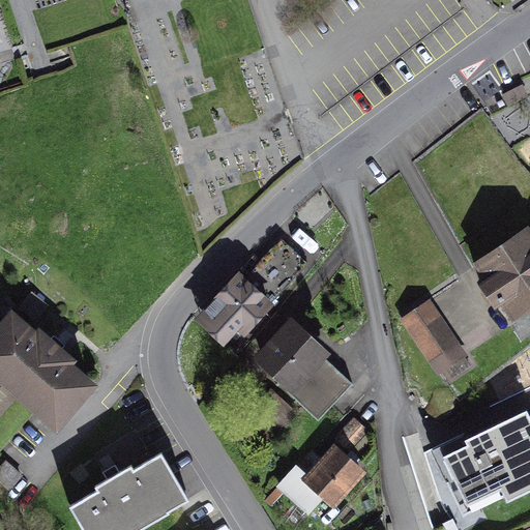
[(529,236),(528,233),(479,265),(490,281),(482,286),(497,306),(504,301),(514,317),(529,306),(529,236)]
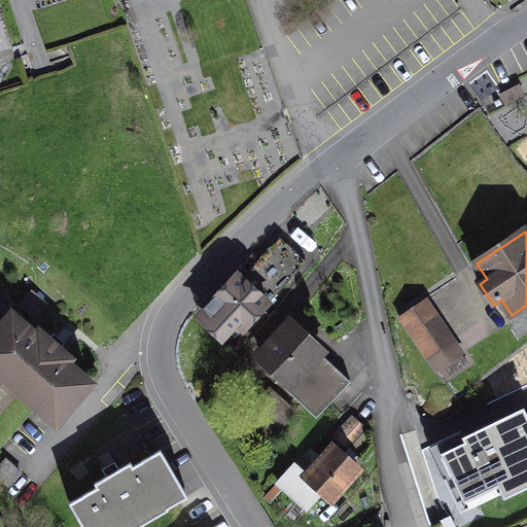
[(238,276),(205,311),(229,332),(236,324),(243,330),(306,262),(282,240),(243,281),(238,276)]
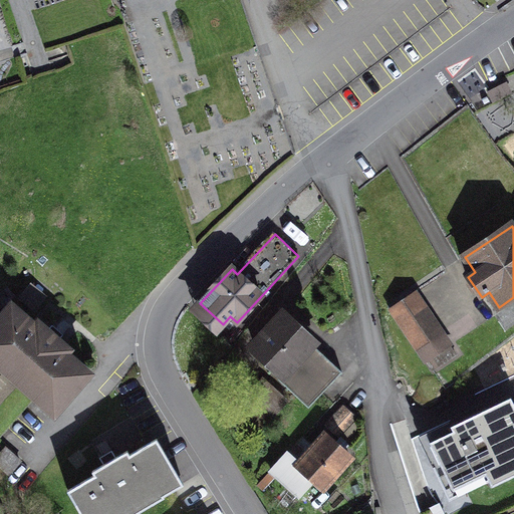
[(0,309),(11,296),(5,291),(0,296),(0,309)]
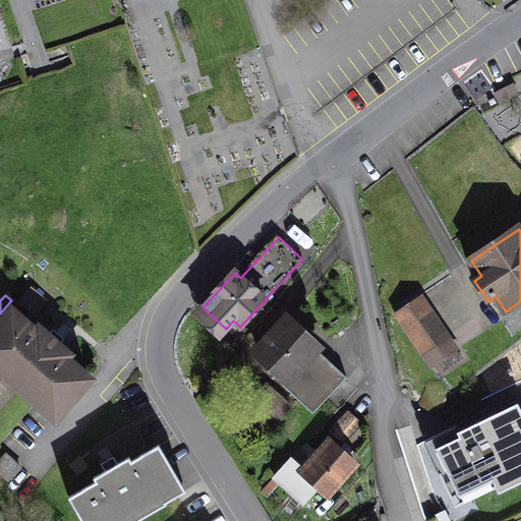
[(463,359),(422,299),(397,315),(438,375),(463,359)]
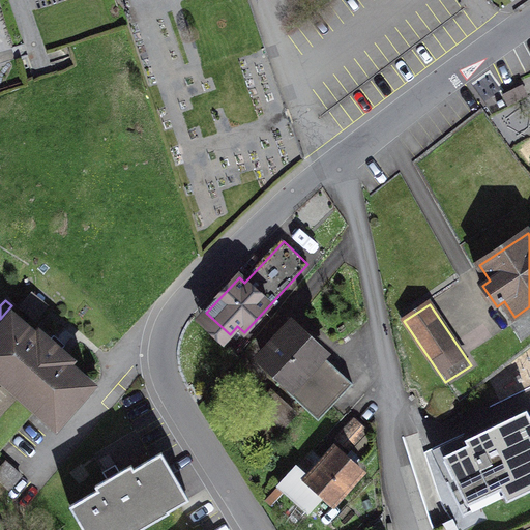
[(11,317),(0,329),(0,376),(56,425),(90,386),(66,364),(69,361),(38,334),(35,337),(11,317)]
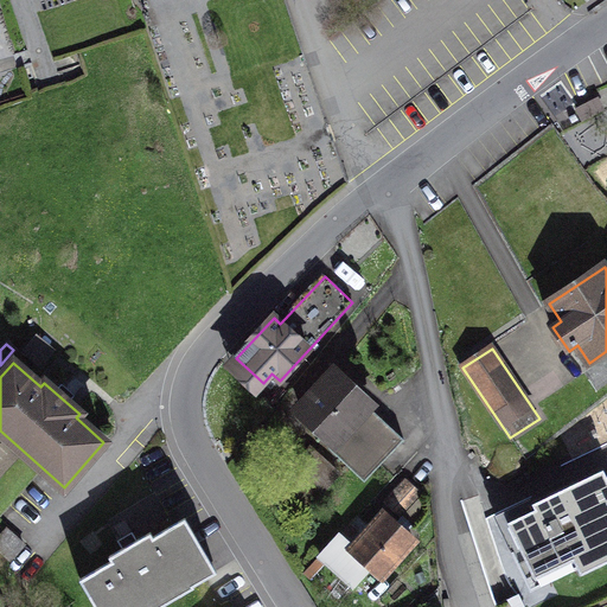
[(334,375),(301,410),(336,443),(330,449),(365,483),(406,441),(334,375)]
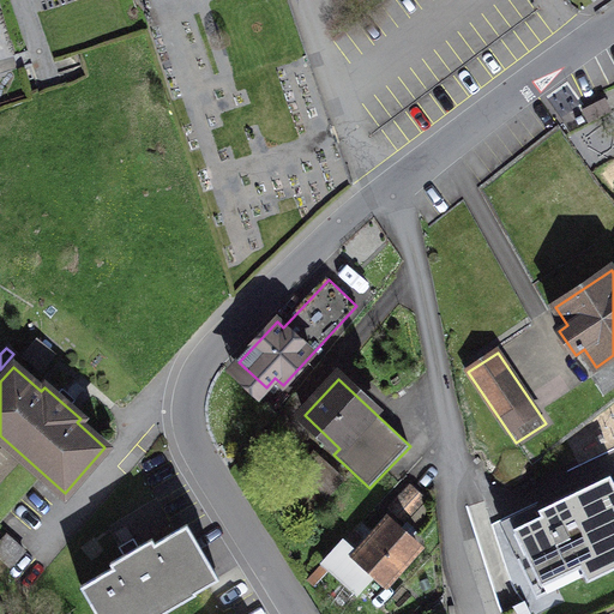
[(343,480),(315,456),(277,498),(305,523),(343,480)]
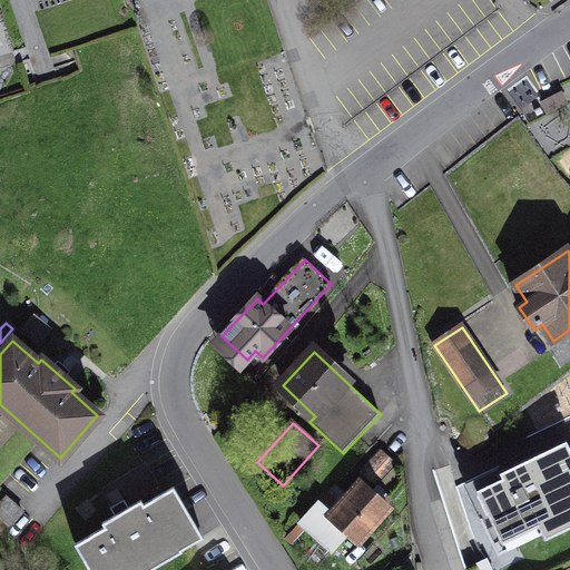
[(569,448),(567,441),(501,473),(502,479),(477,491),(489,514),(481,519),(491,541),(511,531),(518,547),(543,533),(546,540),(569,529),(569,448)]
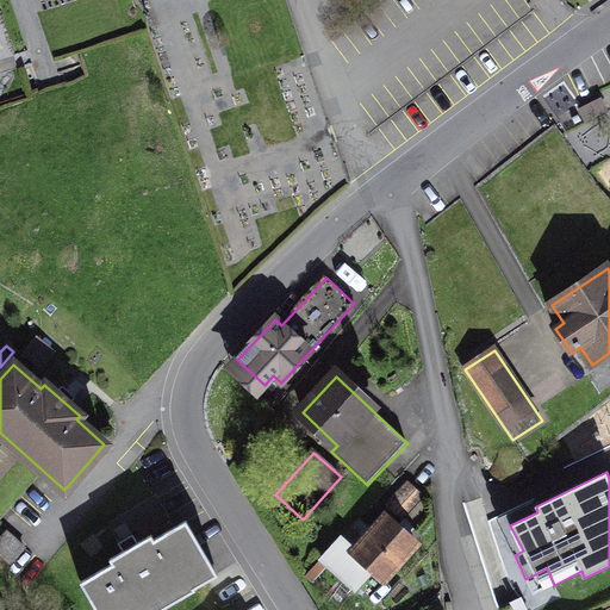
[(425,498),(408,483),(387,506),(404,522),(425,498)]
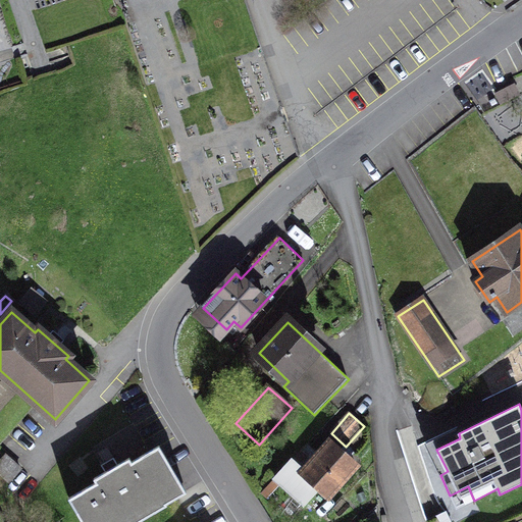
[(356,467),(329,442),(318,456),(307,445),(275,479),(304,505),(319,487),(329,497),(356,467)]
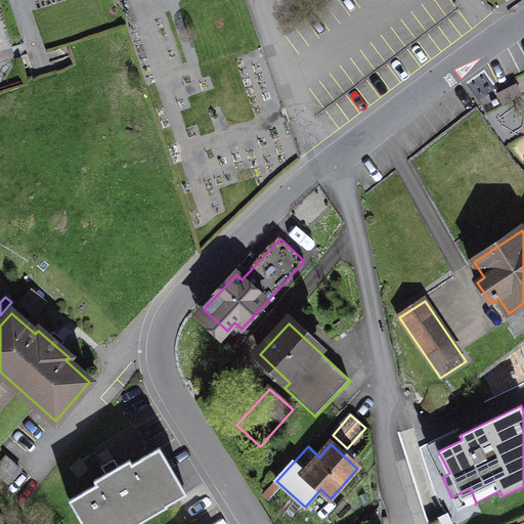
[(95,485),(67,500),(79,523),(151,523),(182,508),(189,504),(179,485),(160,450),(147,456),(132,465),(130,461),(93,481),(95,485)]
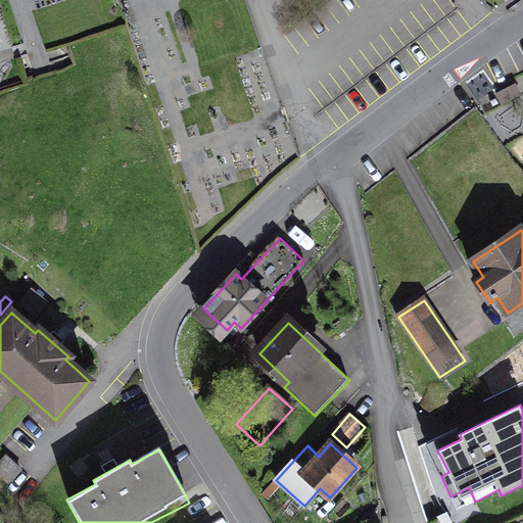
[(20,470),(5,458),(0,464),(0,465),(14,477),(20,470)]
